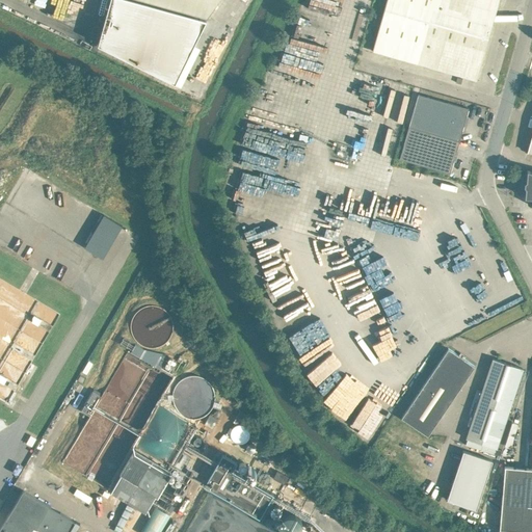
[(212,22),(224,0),(114,0),(106,34),(200,59),(212,22)]
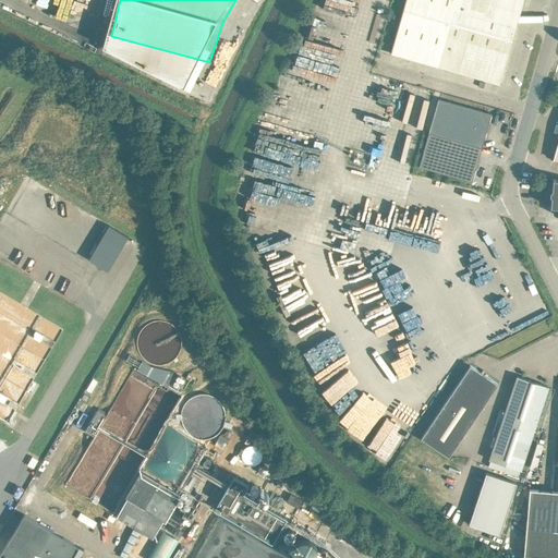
[(500,84),(523,0),(405,0),(390,53),(500,84)]
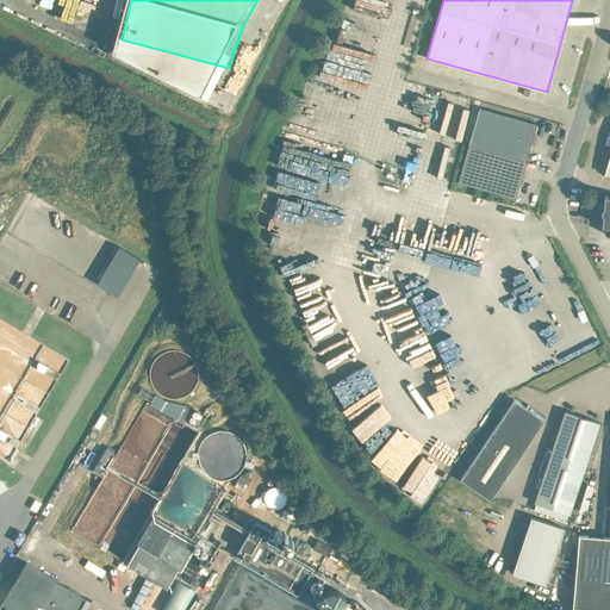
[(221,78),(178,57),(167,81),(209,101),(221,78)]
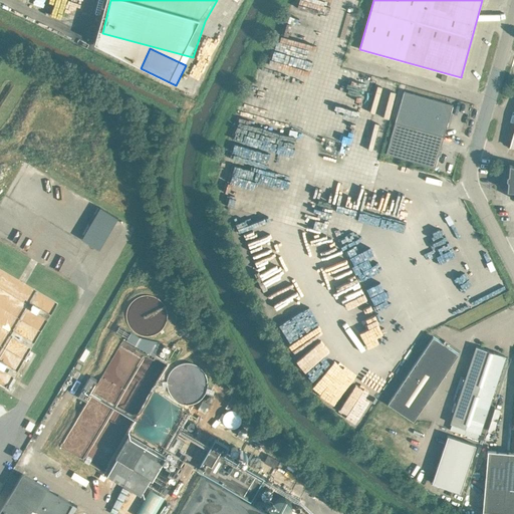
[(444,137),(453,104),(444,102),(405,90),(395,122),(444,137)]
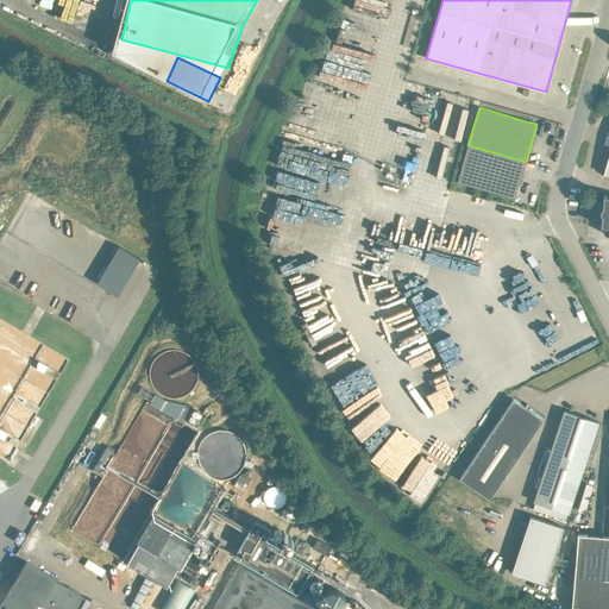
[(515,199),(526,162),(468,145),(457,181),(504,195),(515,199)]
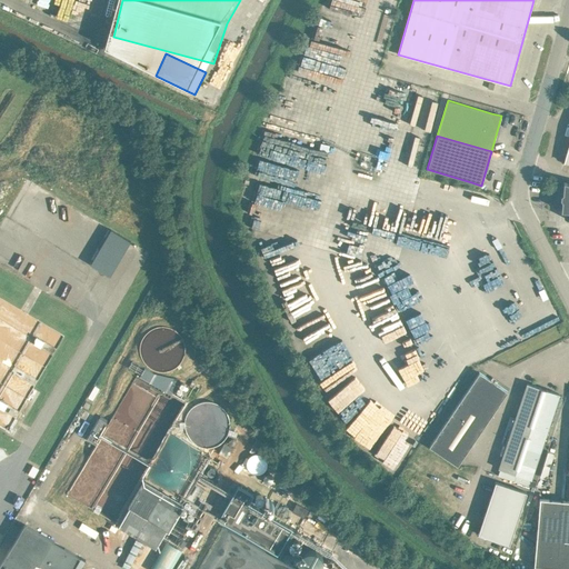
[(131,360),(128,367),(141,375),(145,368),(131,360)]
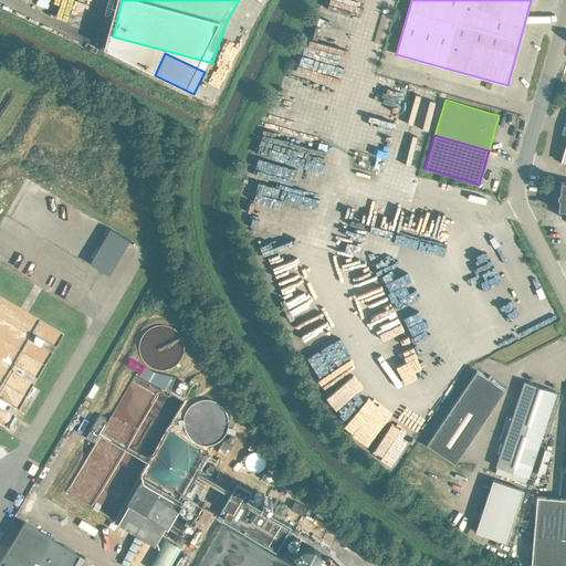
[(456,463),(505,389),(477,370),(427,444),(456,463)]
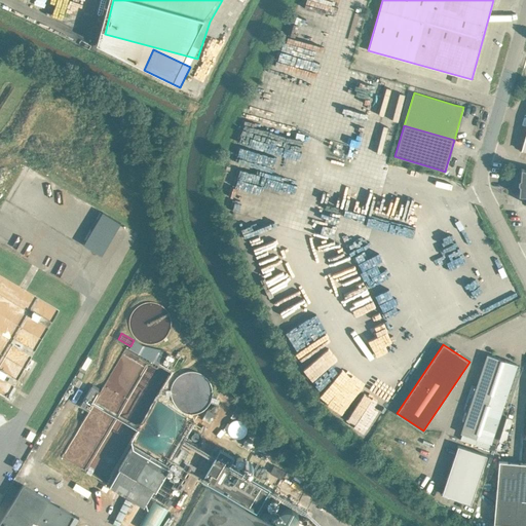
[(491,443),(518,365),(487,354),(461,434),(490,443),(491,443)]
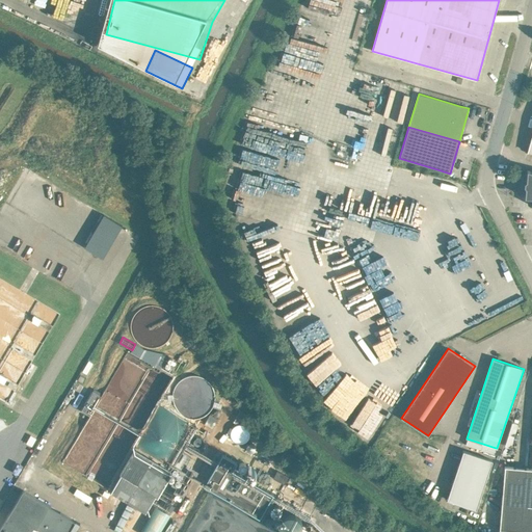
[(30,363),(25,373),(28,375),(34,365),(30,363)]
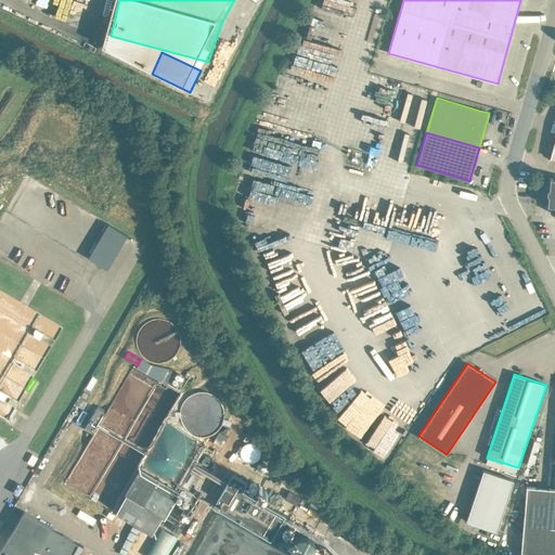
[(177,384),(175,388),(182,392),(185,388),(177,384)]
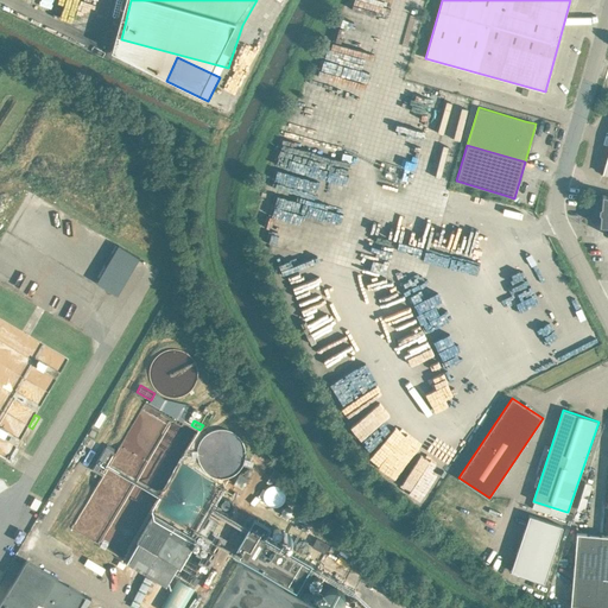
[(248,456),(248,455),(248,451),(247,447),(245,442),(242,439),(238,436),(234,434),(230,432),(226,431),(221,431),(216,432),(213,435),(208,437),(204,441),(202,444),(201,449),(200,455),(201,460),(202,464),(203,468),(207,472),(209,475),(213,477),(217,479),(222,480),(227,480),(232,479),(236,476),(240,474),(244,470),(246,466),(247,461),(248,456)]
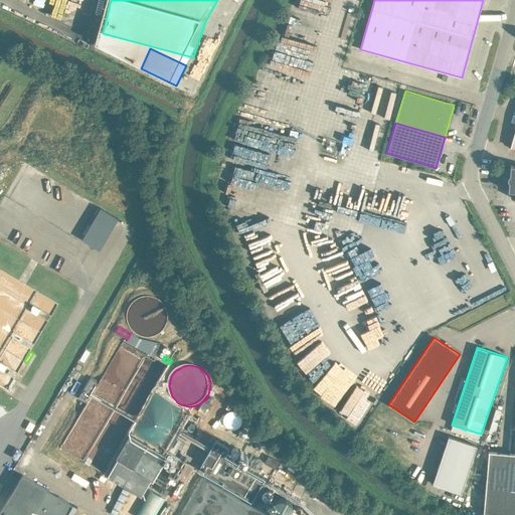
[(6,388),(5,390),(11,394),(15,387),(12,386),(16,380),(13,378),(7,389),(6,388)]
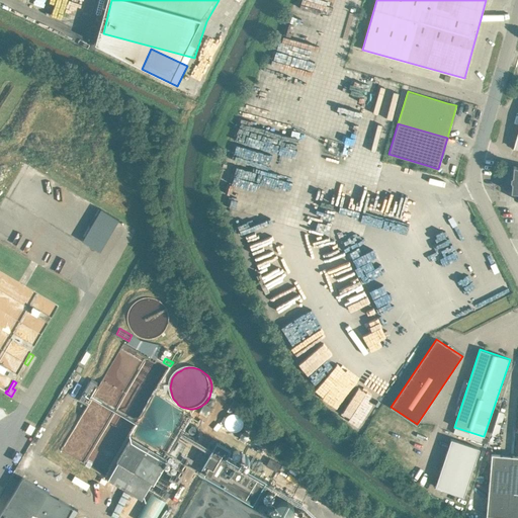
[(83,393),(79,400),(87,404),(98,385),(90,381),(83,393)]
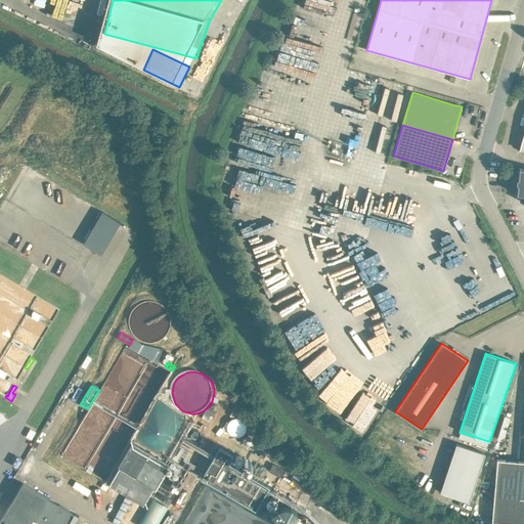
[(208,408),(202,418),(210,423),(215,412),(208,408)]
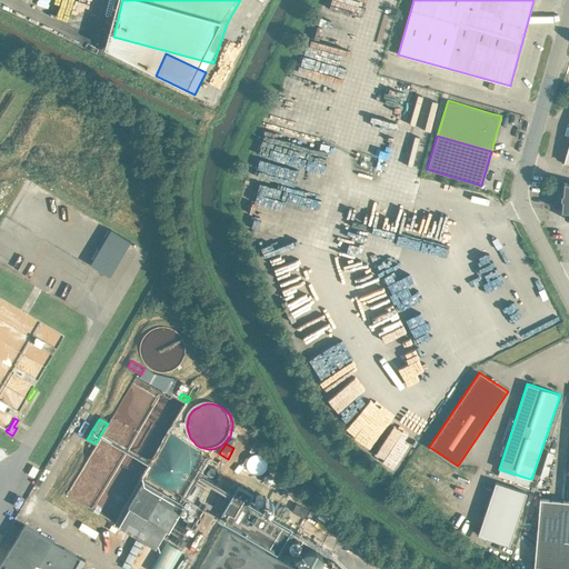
[(39,469),(33,466),(28,473),(33,477),(39,469)]
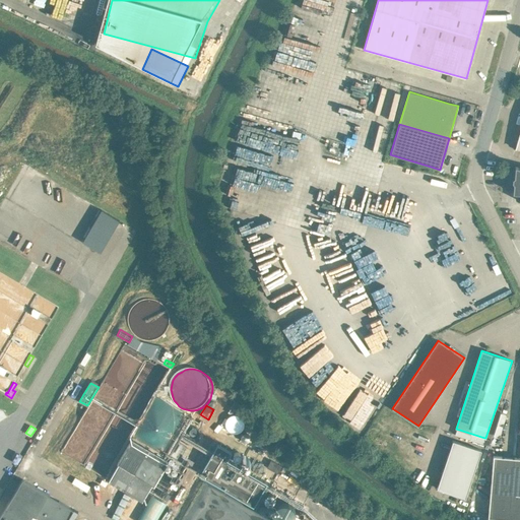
[(169,459),(131,437),(116,463),(119,464),(109,480),(143,502),(149,491),(163,498),(176,475),(163,468),(169,459)]
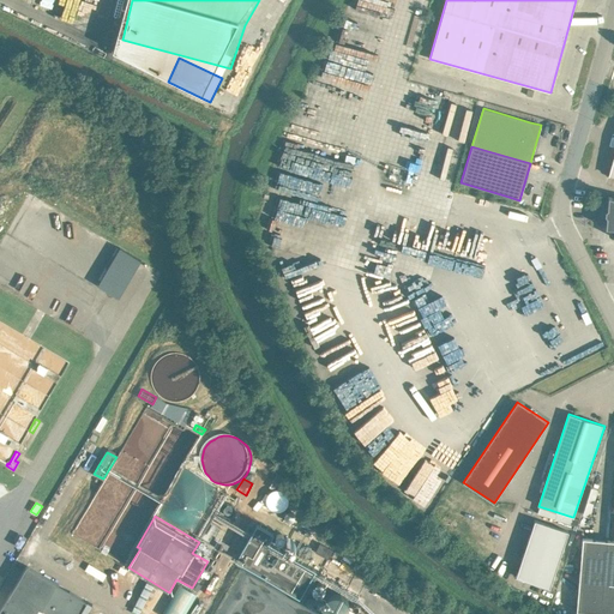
[(549,588),(569,531),(535,519),(516,577),(549,588)]
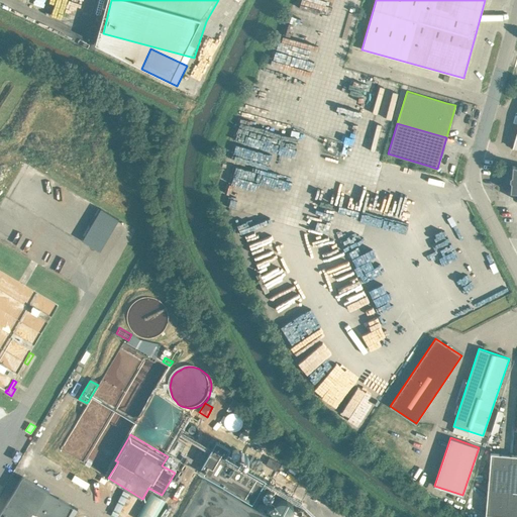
[(178,439),(170,452),(178,457),(186,444),(178,439)]
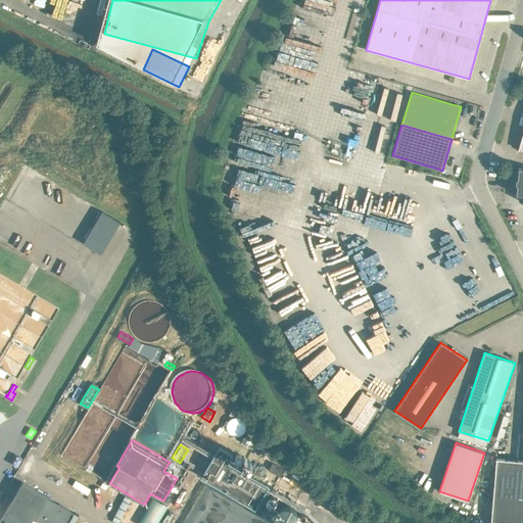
[(233,454),(218,444),(199,476),(254,509),(269,484),(228,461),(233,454)]
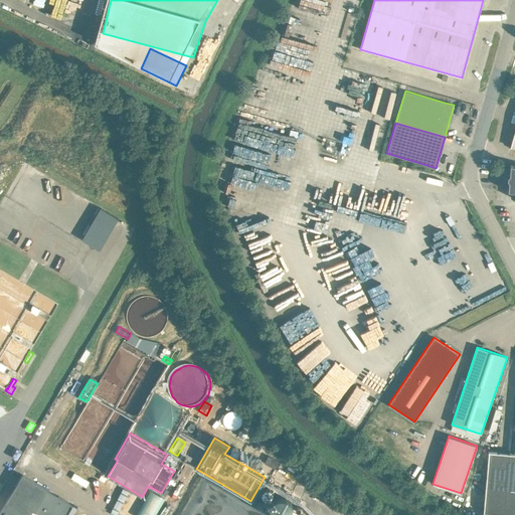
[(514,453),(489,452),(484,512),(514,514),(514,453)]
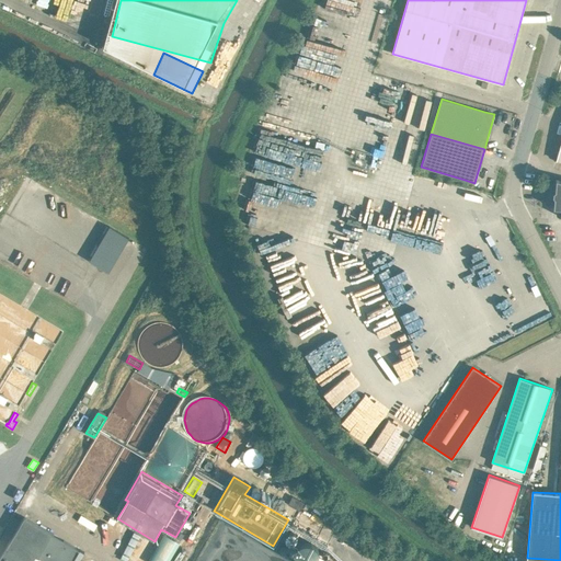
[(299,511),(304,503),(293,496),(288,504),(299,511)]
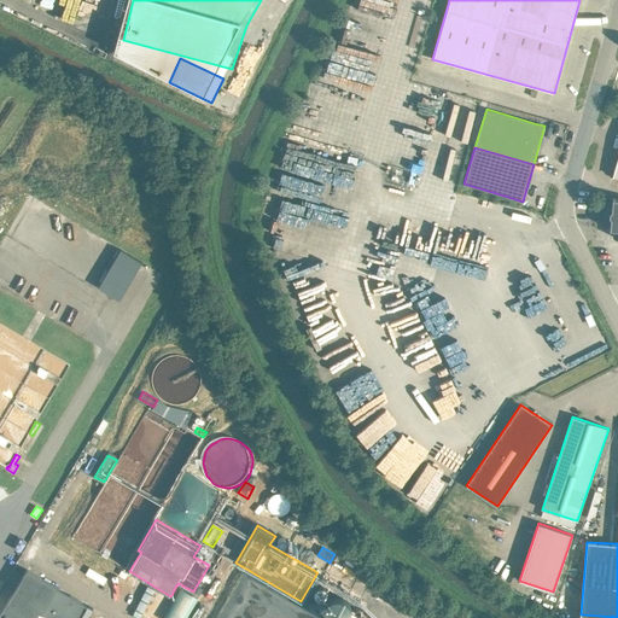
[(503,567),(500,577),(508,581),(512,572),(503,567)]
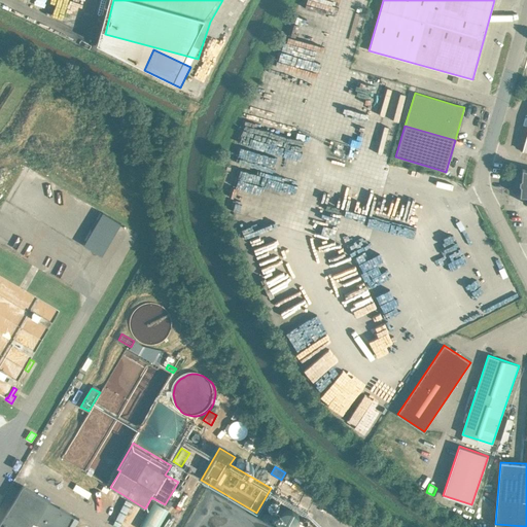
[(68,526),(74,516),(23,485),(0,523),(0,526),(68,526)]
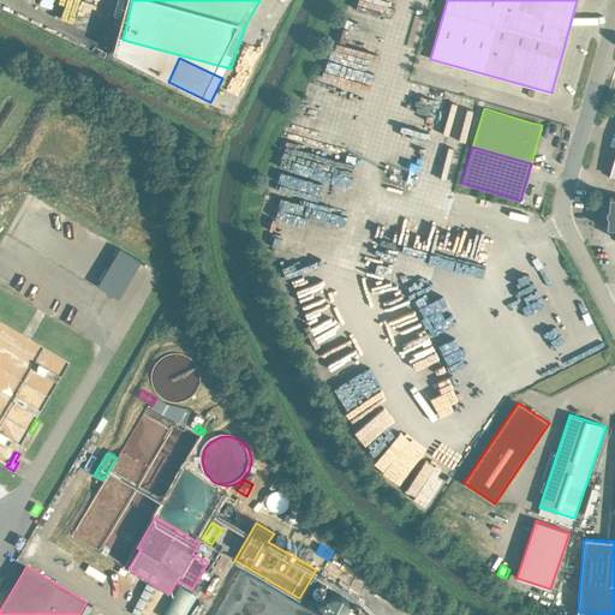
[(179,589),(163,614),(185,614),(196,598),(179,589)]
